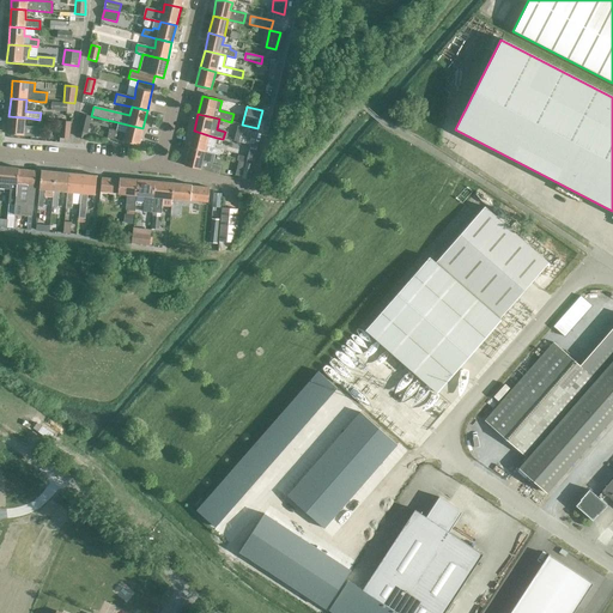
[(78,132),(76,137),(85,139),(86,134),(91,117),(82,115),(78,132)]
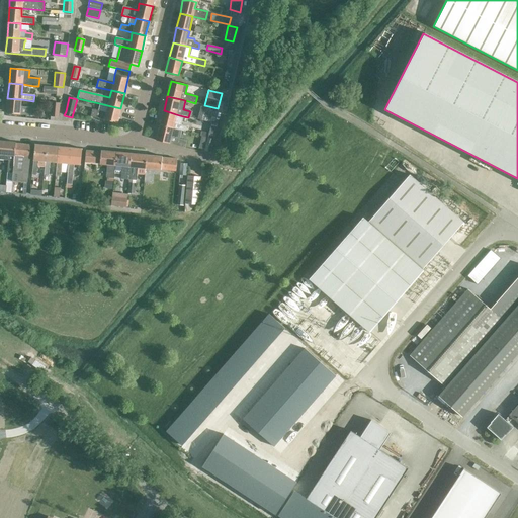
[(7,98),(6,113),(32,116),(32,108),(20,107),(21,99),(7,98)]
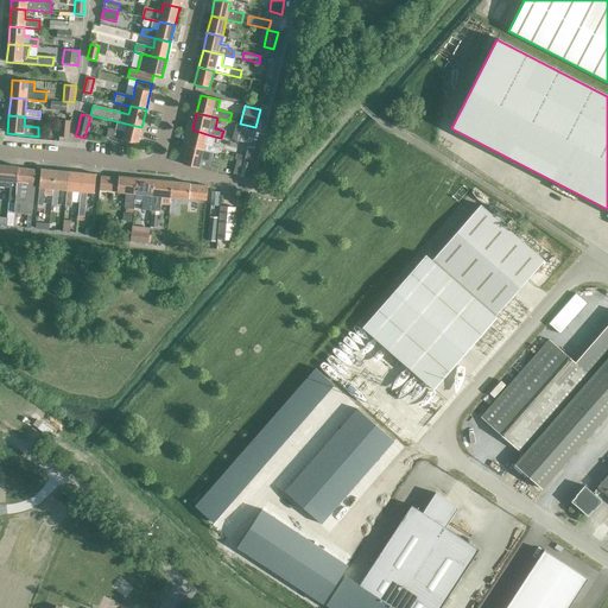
[(58,137),(68,138),(69,121),(61,121),(58,137)]
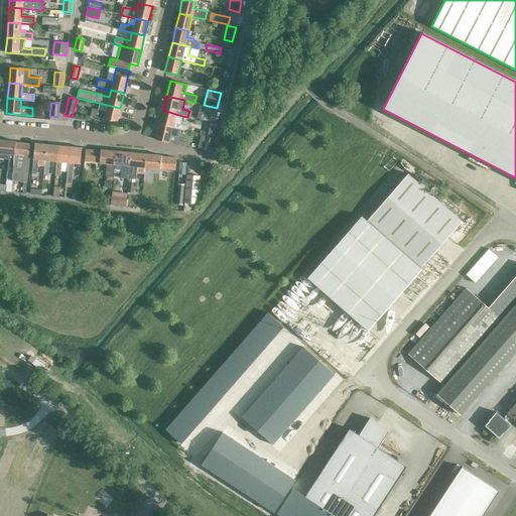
[(92,109),(90,116),(117,123),(120,108),(107,105),(99,103),(97,110),(92,109)]
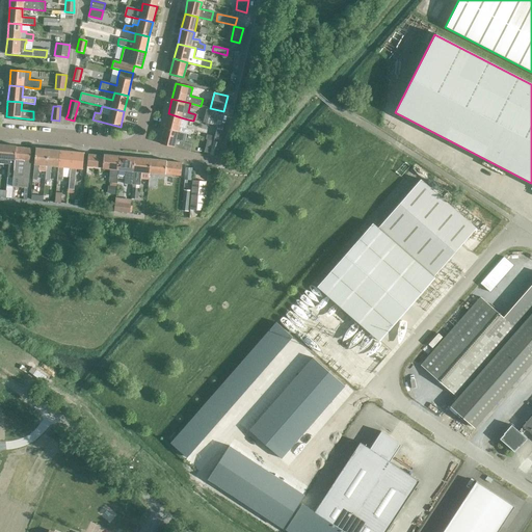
[(209,111),(207,124),(206,124),(219,127),(221,114),(209,111)]
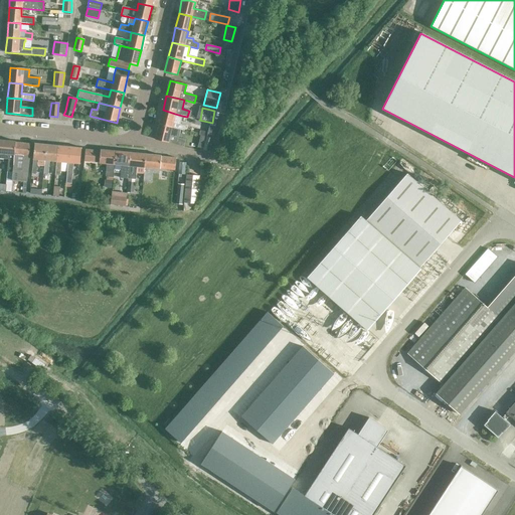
[(163,110),(159,125),(172,128),(180,130),(184,131),(185,127),(180,125),(182,116),(175,114),(163,110)]
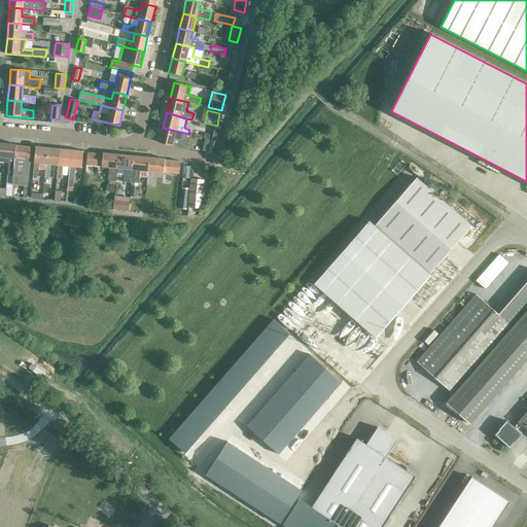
[(163,128),(159,143),(188,150),(190,143),(182,141),(184,133),(176,131),(163,128)]
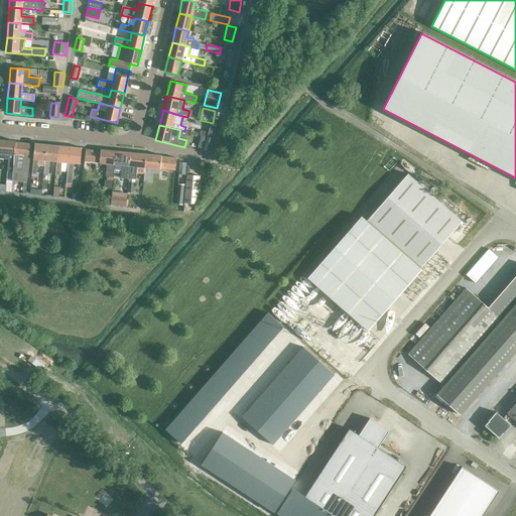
[(203,150),(209,152),(213,138),(207,137),(203,150)]
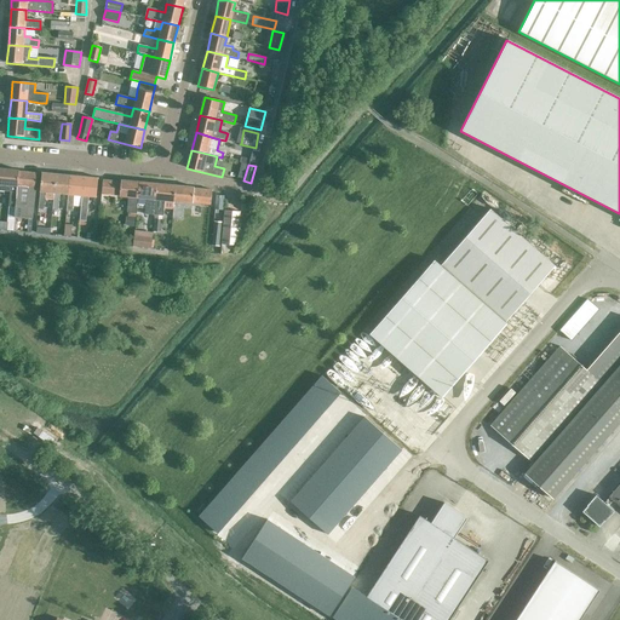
[(0,190),(4,191),(10,193),(9,204),(7,219),(13,219),(15,205),(18,172),(18,171),(0,168),(0,190)]
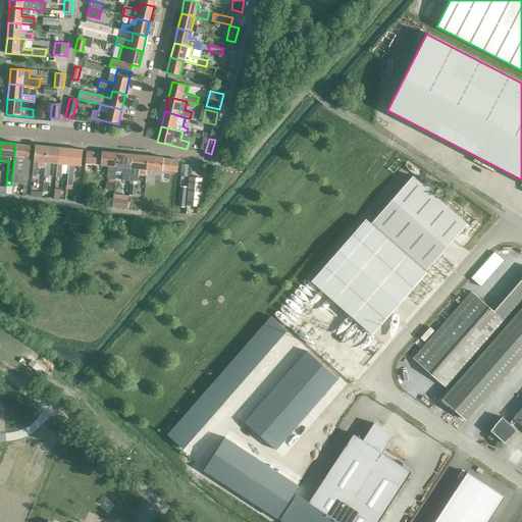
[(12,172),(11,185),(27,187),(31,146),(15,145),(12,172)]
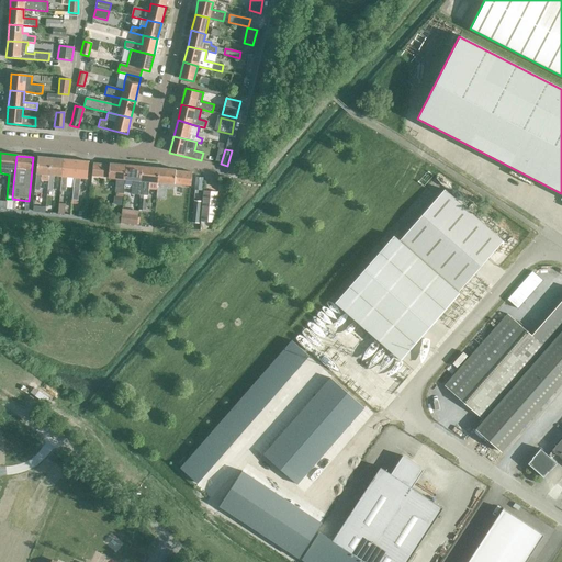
[(48,181),(51,158),(37,157),(34,189),(40,190),(41,181),(48,181)]
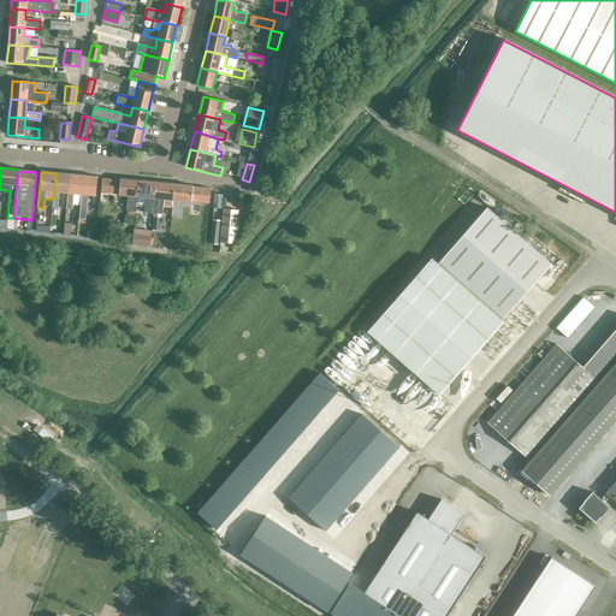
[(55,173),(53,199),(52,208),(58,209),(59,193),(67,194),(69,175),(55,173)]
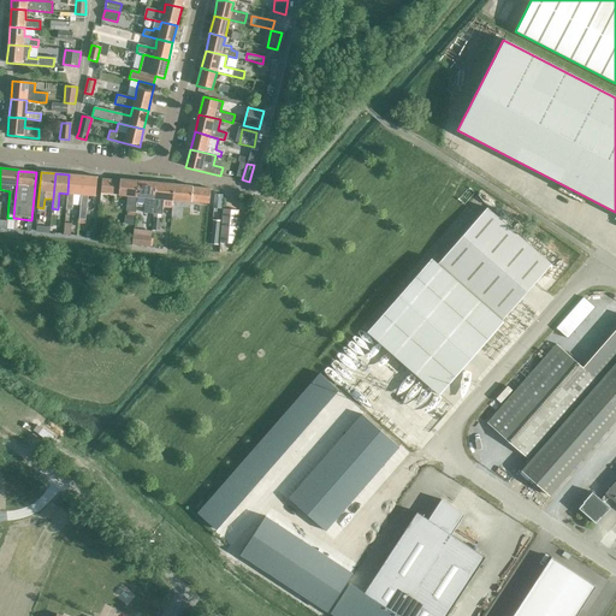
[(69,175),(67,194),(66,209),(72,211),(72,205),(80,206),(83,176),(69,175)]
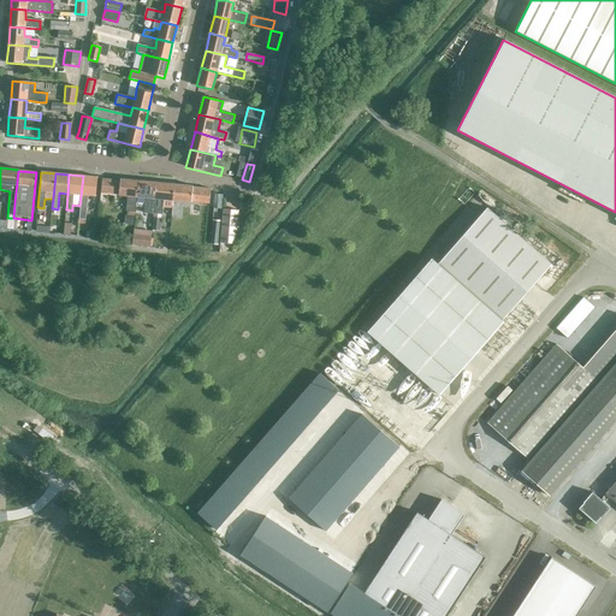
[(83,176),(80,206),(78,218),(84,219),(86,219),(88,196),(95,196),(96,177),(83,176)]
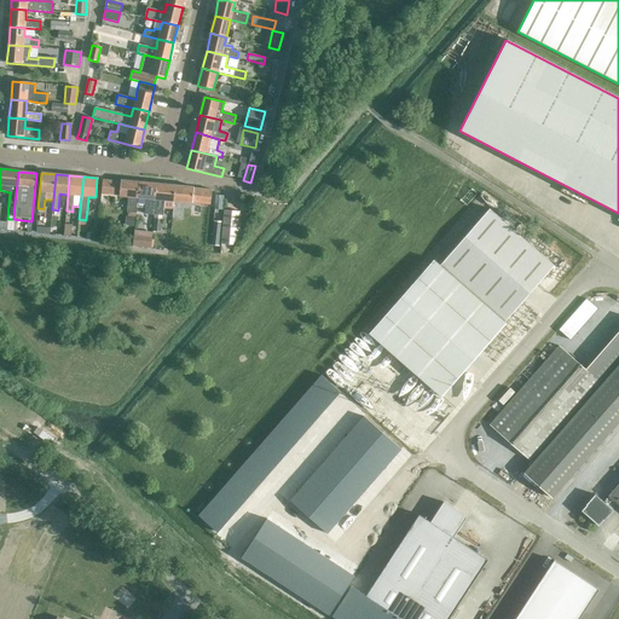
[(119,196),(120,181),(102,179),(100,194),(119,196)]
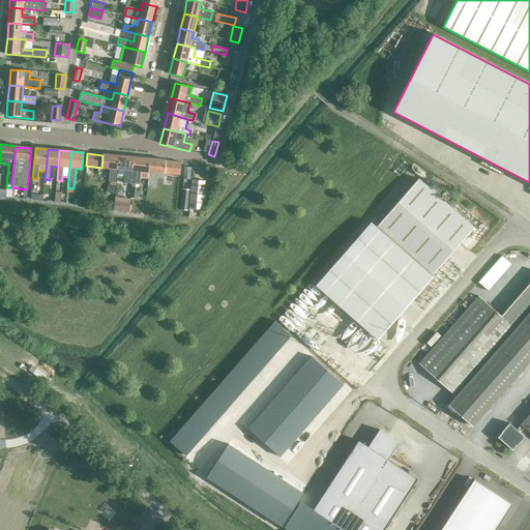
[(102,155),(101,168),(109,169),(108,181),(116,182),(117,169),(119,155),(102,154),(102,155)]
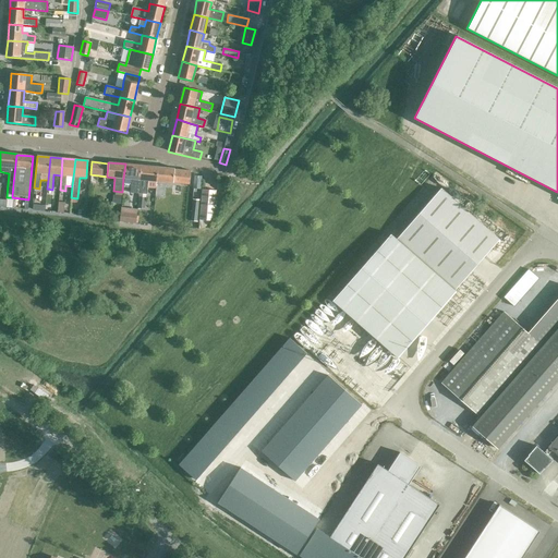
[(125,164),(123,178),(131,179),(130,184),(130,193),(138,194),(142,166),(125,164)]
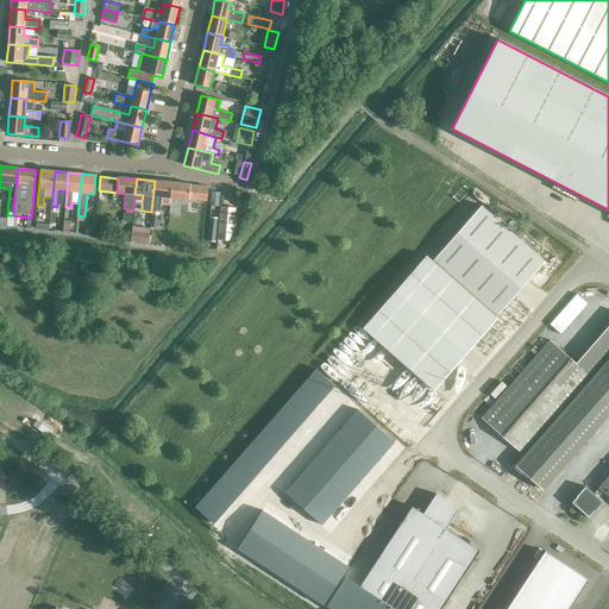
[(155,181),(151,212),(159,212),(161,205),(170,206),(170,198),(173,182),(155,181)]
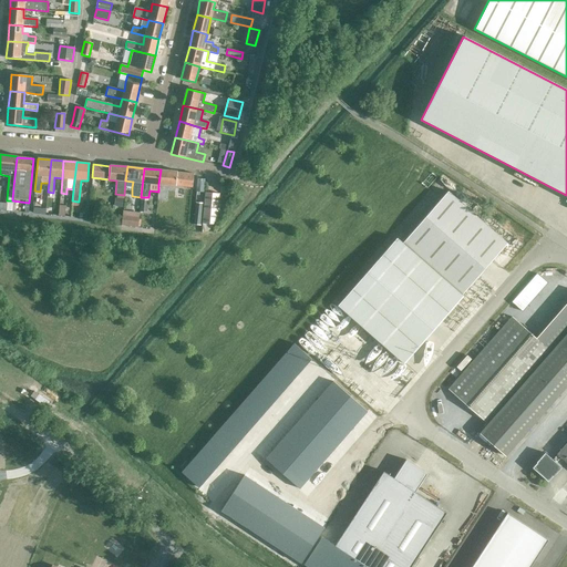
[(175,185),(177,173),(177,172),(161,169),(158,184),(175,186),(175,185)]
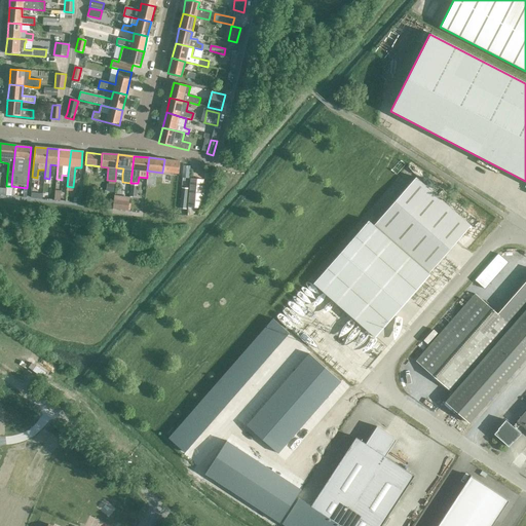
[(179,161),(164,160),(162,172),(178,174),(179,161)]
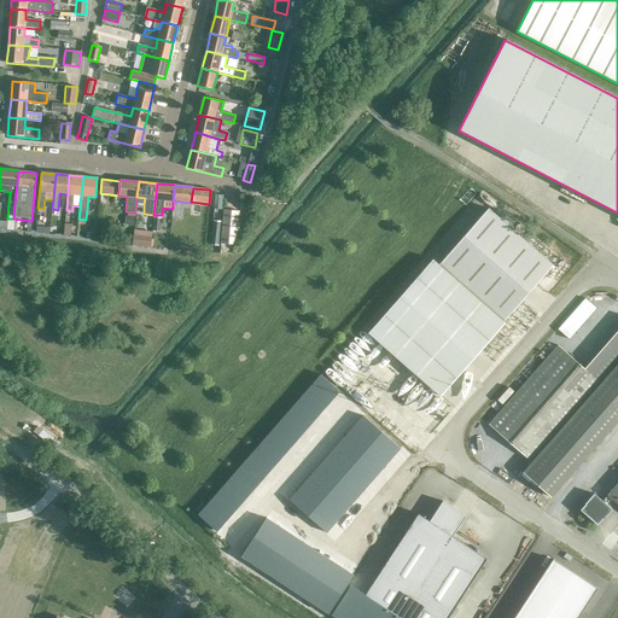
[(235,244),(239,211),(223,209),(220,243),(235,244)]
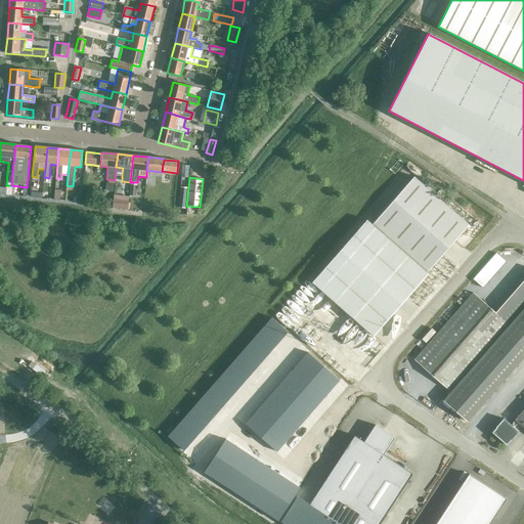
[(367,220),(312,282),(374,337),(429,273),(428,272),(469,225),(413,177),(373,224),(367,220)]
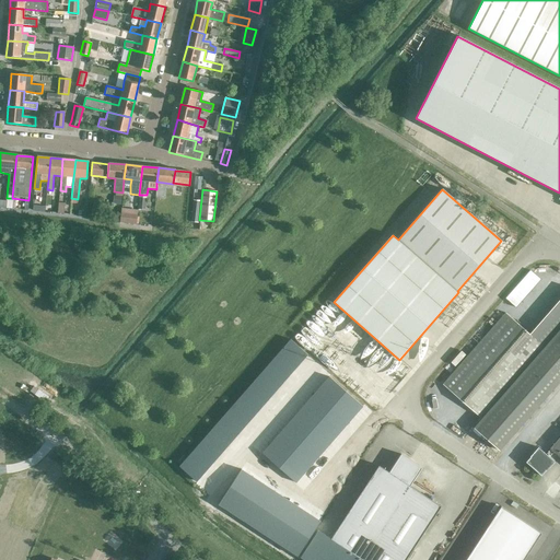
[(138,213),(121,212),(120,212),(120,222),(137,223),(138,213)]
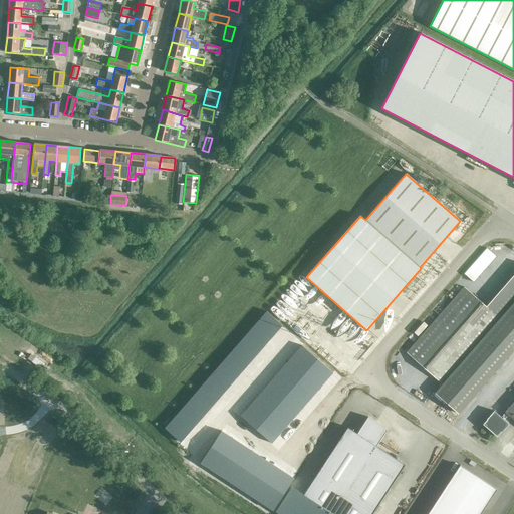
[(183,202),(183,210),(187,210),(196,203),(183,202)]
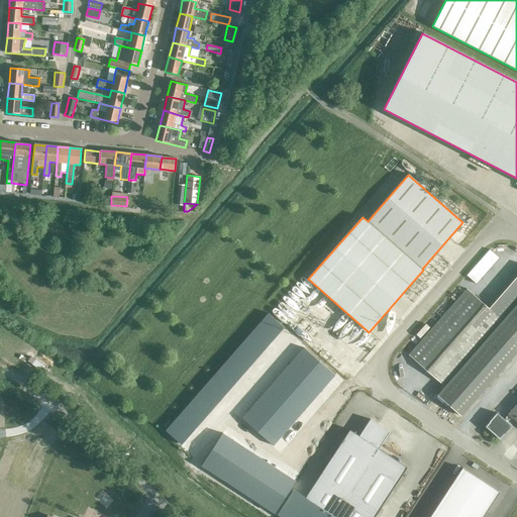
[(516,290),(510,284),(503,293),(516,305),(516,304),(516,290)]
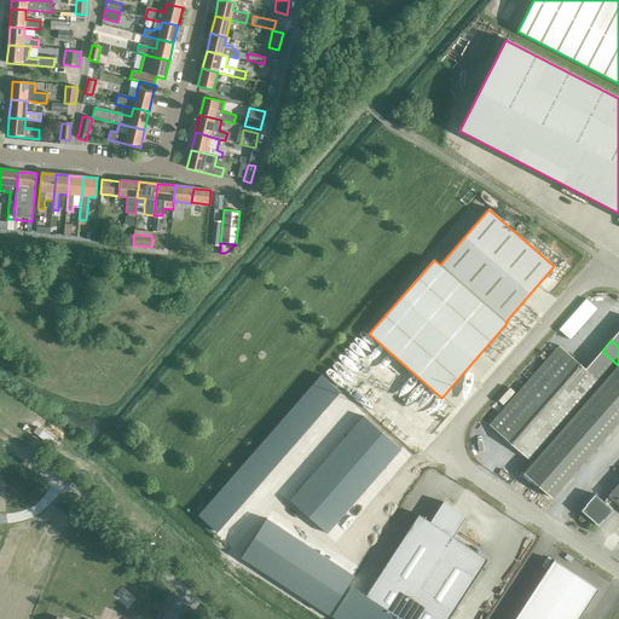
[(559,346),(490,426),(533,463),(539,456),(548,446),(556,437),(565,427),(573,417),(582,408),(590,399),(597,389),(602,385),(585,369),(559,346)]
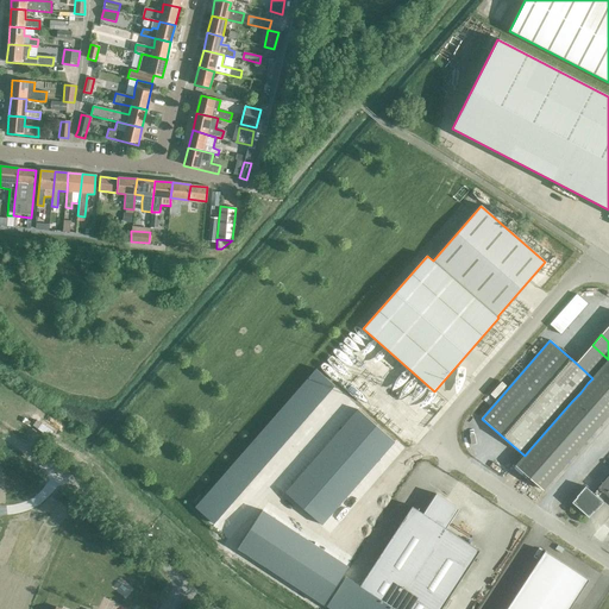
[(608,359),(592,345),(583,355),(600,370),(604,364),(608,359)]
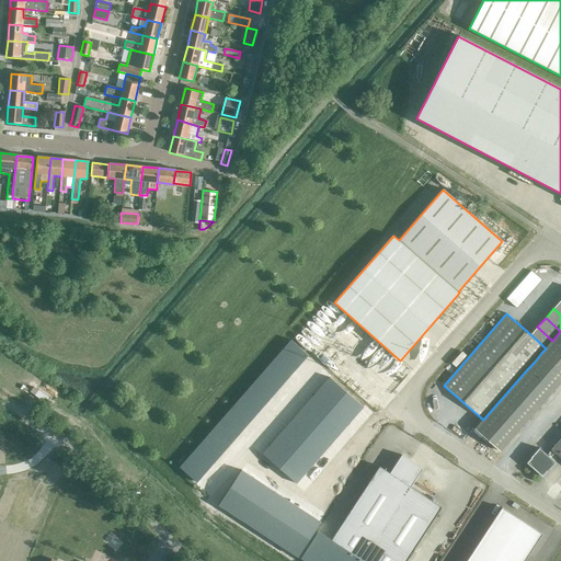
[(537,327),(530,334),(546,348),(549,344),(552,341),(537,327)]
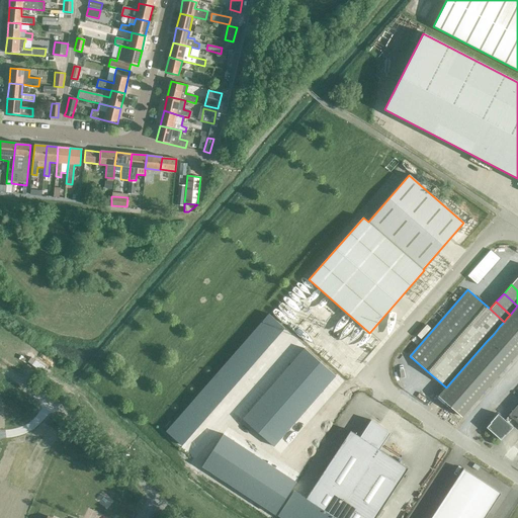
[(510,315),(507,318),(517,327),(517,313),(514,310),(510,315)]
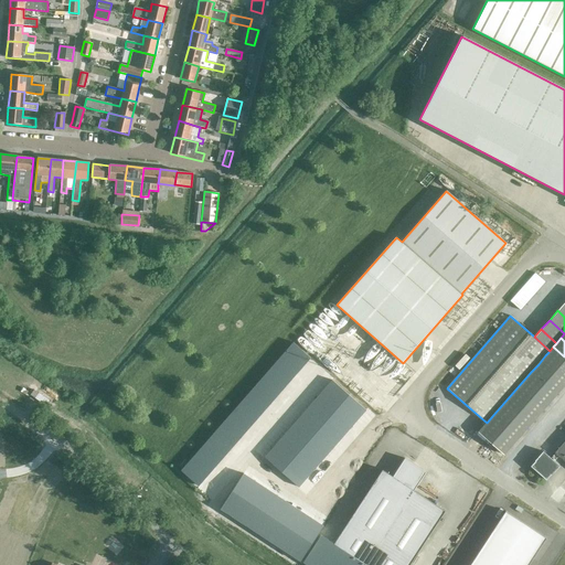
[(310,359),(292,343),(285,352),(302,368),(310,359)]
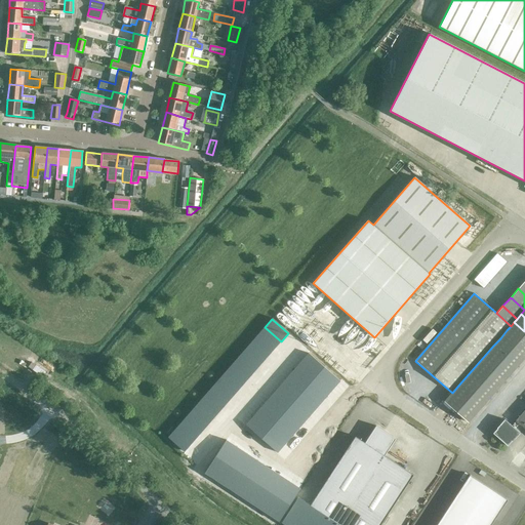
[(507,330),(524,346),(524,331),(514,322),(511,326),(507,330)]
